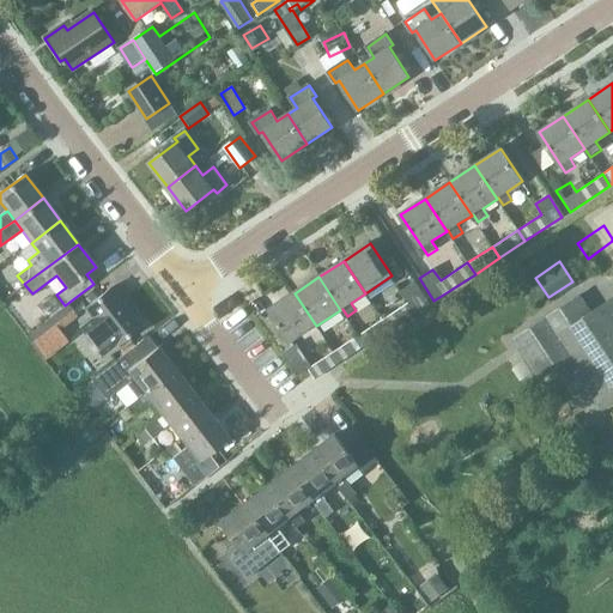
[(407,303),(382,320),(390,331),(429,305),(413,281),(399,291),(407,303)]
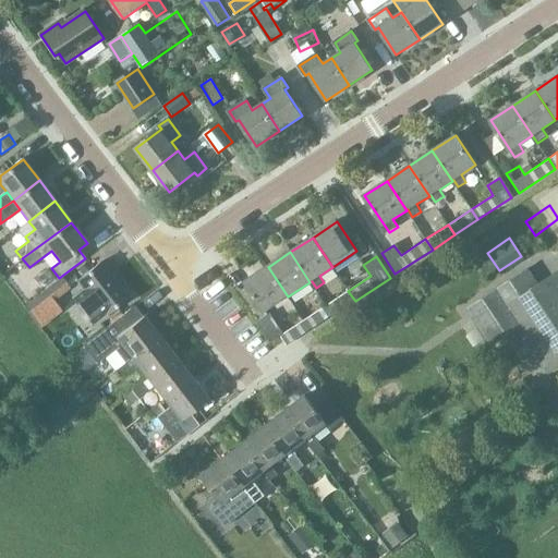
[(84,289),(73,299),(93,325),(129,296),(101,263),(77,281),(84,289)]
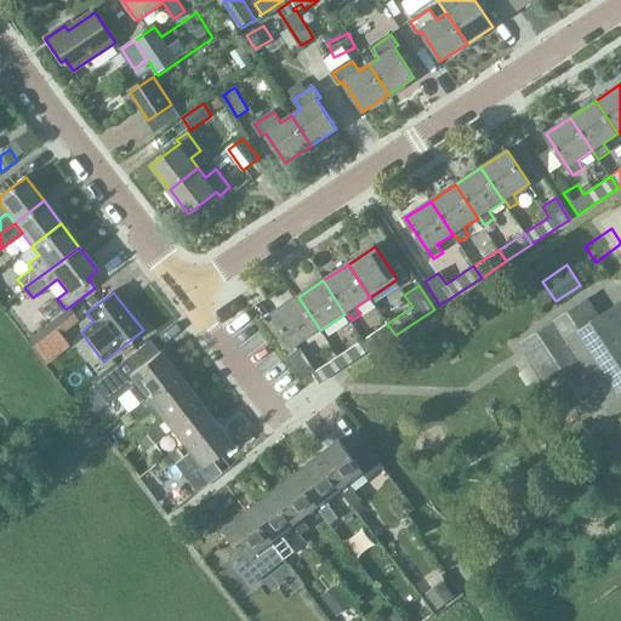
[(295,346),(320,330),(298,297),(273,313),(295,346)]
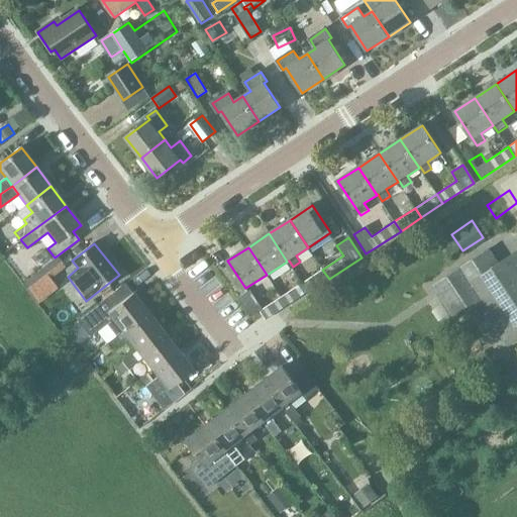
[(455,320),(481,304),(510,347),(516,341),(516,251),(500,265),(490,249),(433,287),(455,320)]
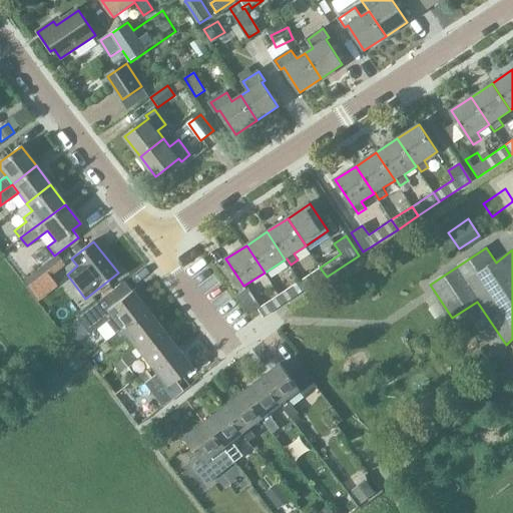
[(25,280),(22,282),(29,291),(32,289),(45,279),(48,276),(64,265),(57,254),(41,267),(38,270),(25,280)]
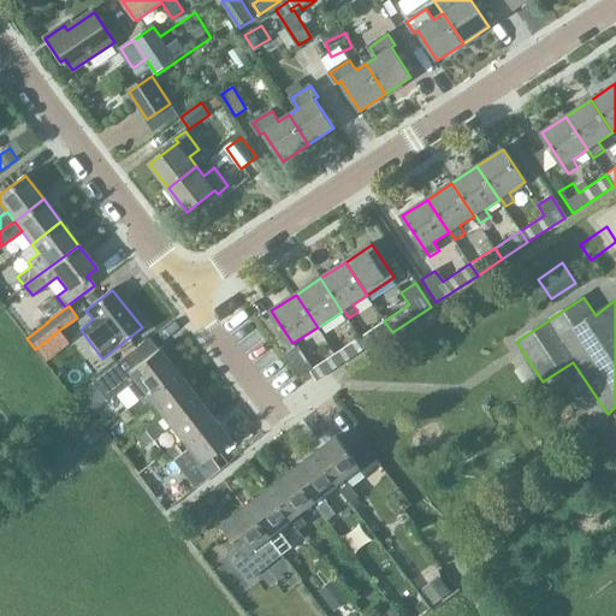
[(384,321),(360,337),(367,349),(392,332),(384,321)]
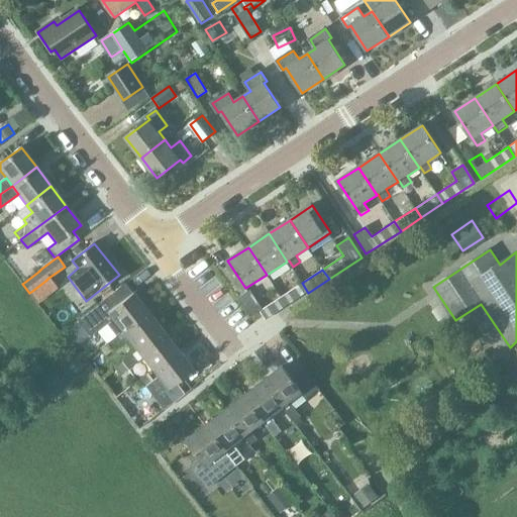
[(287,306),(308,293),(302,283),(281,297),(287,306)]
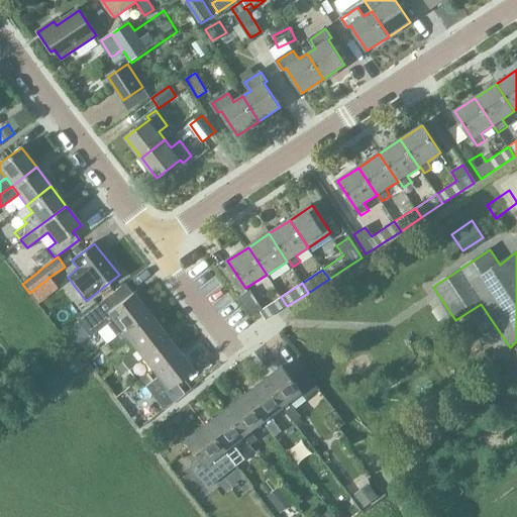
[(78,320),(77,321),(90,337),(97,331),(107,343),(108,342),(118,335),(122,331),(146,313),(147,312),(148,312),(151,309),(151,308),(150,309),(142,298),(138,300),(133,293),(129,296),(121,286),(78,320)]
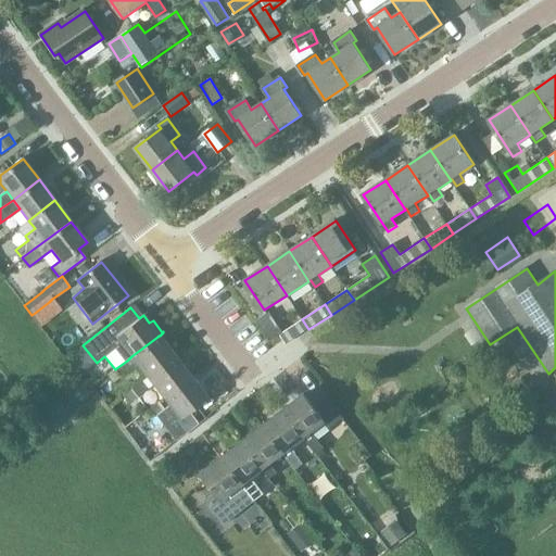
[(308,329),(302,319),(285,331),(270,312),(258,320),(272,340),(278,336),(285,345),(308,329)]
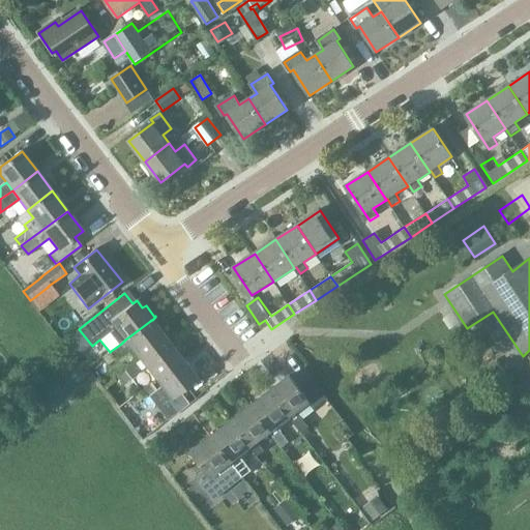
[(150,321),(125,340),(141,359),(167,340),(152,320),(151,320),(150,321)]
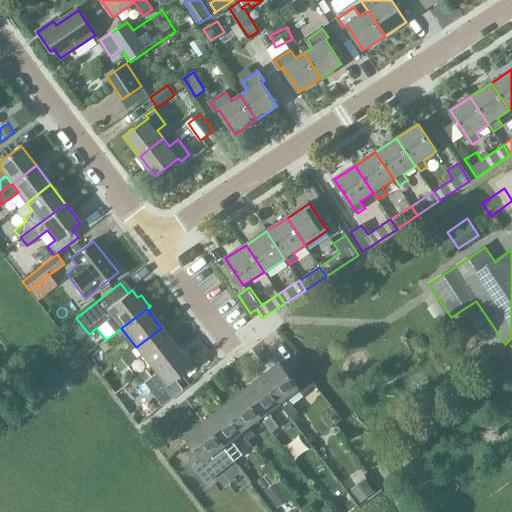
[(161,328),(136,347),(150,366),(151,366),(175,347),(161,328)]
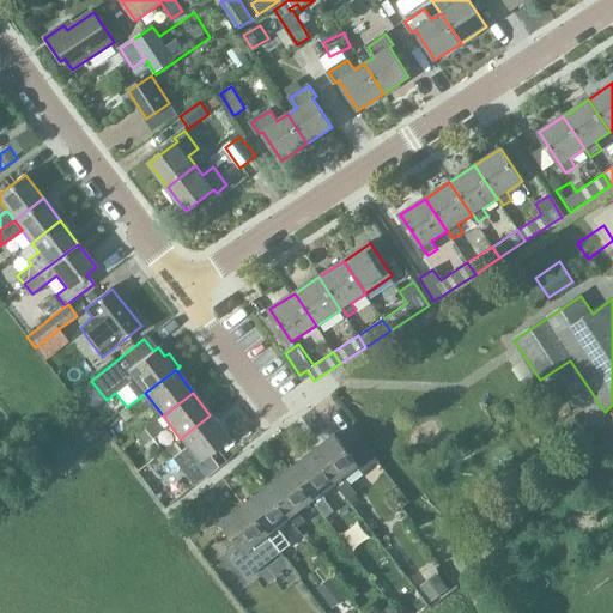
[(140,398),(128,406),(134,414),(146,405),(140,398)]
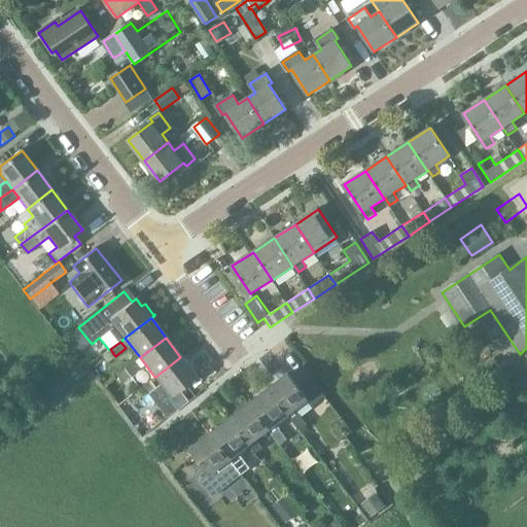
[(180,357),(155,377),(171,397),(197,378),(180,357)]
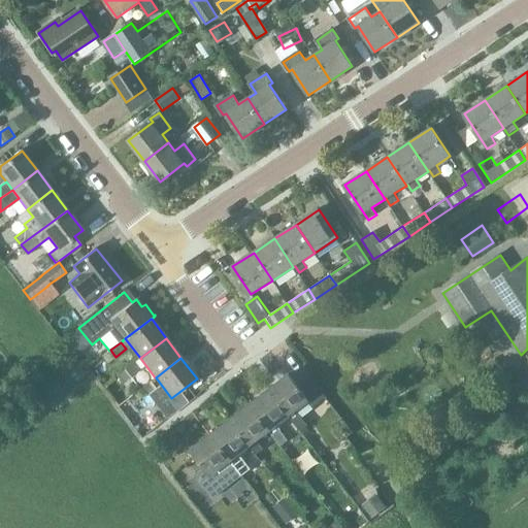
[(131,376),(141,368),(135,362),(126,369),(131,376)]
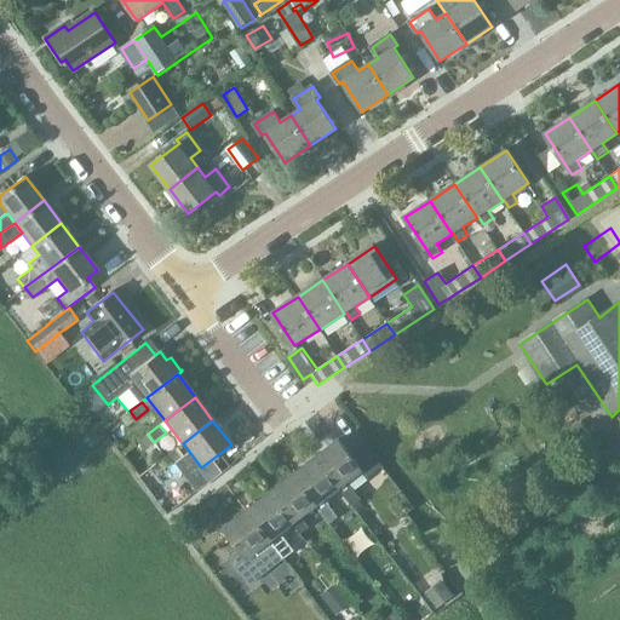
[(340,440),(316,458),(339,488),(354,506),(361,500),(348,482),(362,470),(368,478),(384,466),(363,441),(349,452),(340,440)]
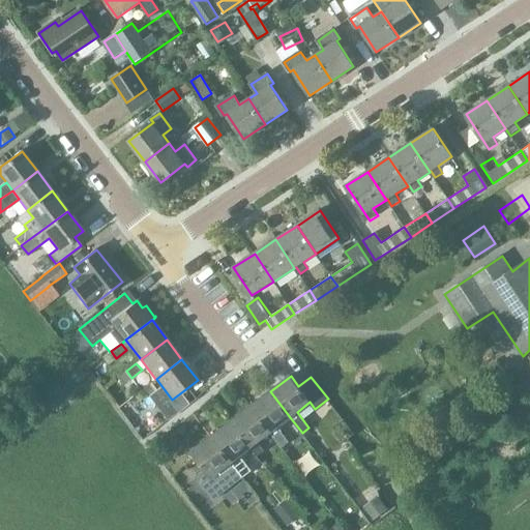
[(141,390),(140,390),(146,399),(147,398),(156,390),(150,383),(141,390)]
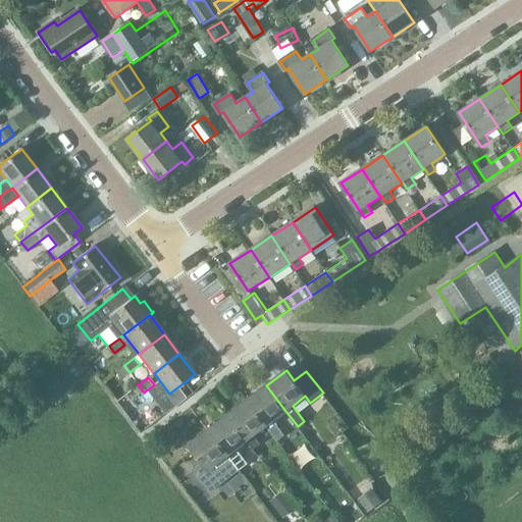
[(285,411),(266,385),(247,400),(266,426),(278,441),(284,435),(273,420),(285,411)]
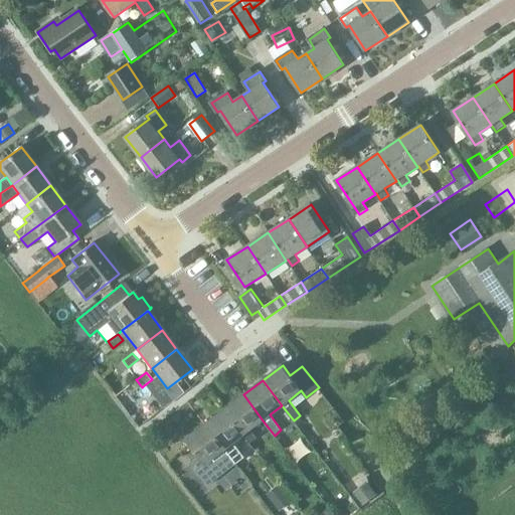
[(263,420),(243,394),(224,409),(224,410),(243,435),(254,450),(263,445),(250,430),(263,420)]
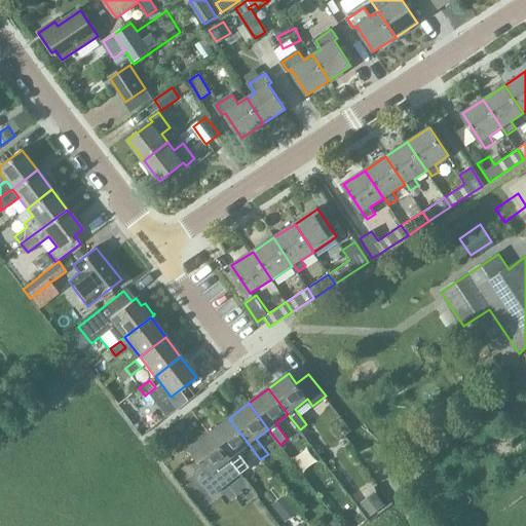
[(229,419),(210,434),(241,475),(250,467),(238,452),(249,444),(229,419)]
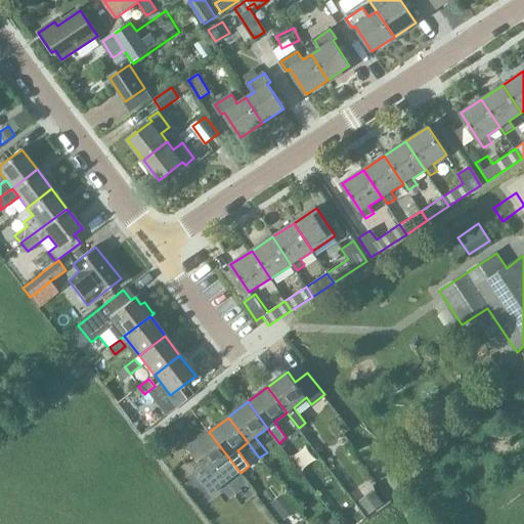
[(203,465),(193,472),(211,495),(241,473),(209,432),(189,447),(203,465)]
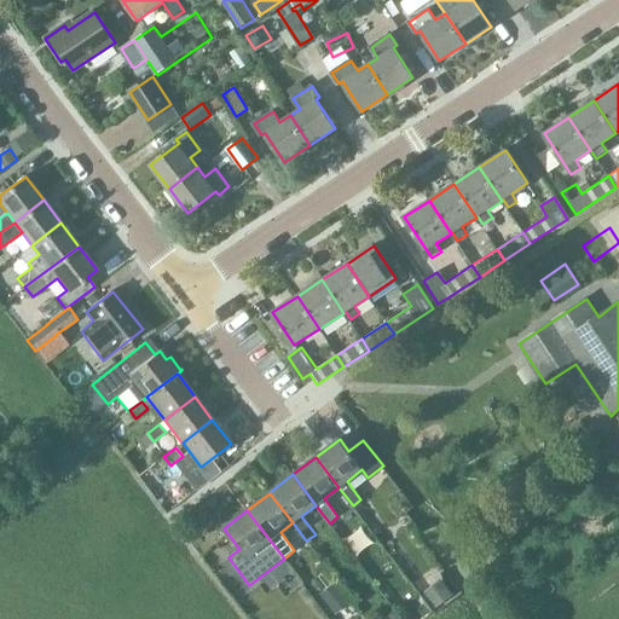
[(443,582),(427,595),(428,596),(437,608),(452,595),(444,584),(443,582)]
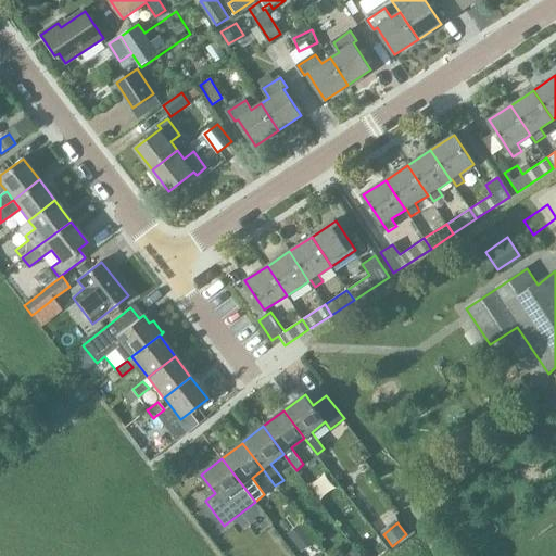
[(300,526),(289,533),(303,551),(313,543),(300,526)]
